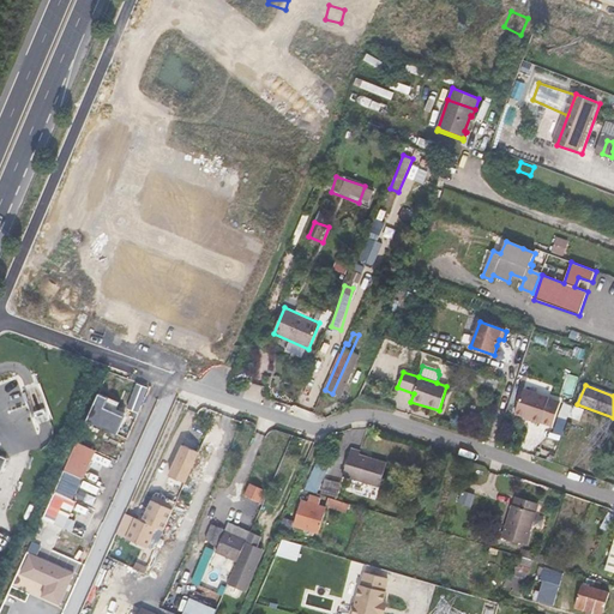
[(549,399),(523,391),(516,415),(531,421),(530,422),(541,426),(541,423),(553,427),(560,404),(548,401),(549,399)]
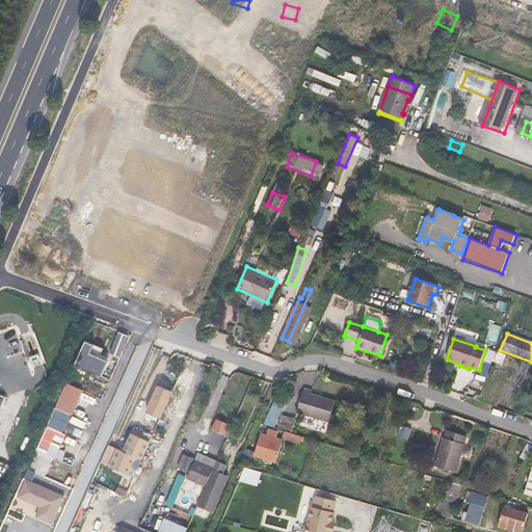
[(491,364),(503,367),(507,354),(496,350),(491,364)]
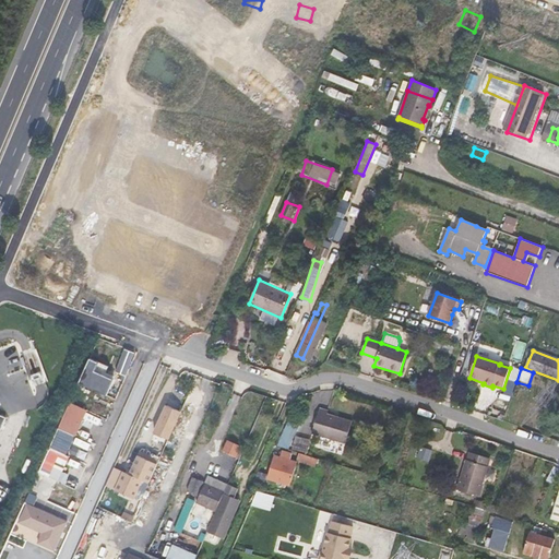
[(346,444),(353,421),(328,413),(329,411),(320,407),(312,433),(346,444)]
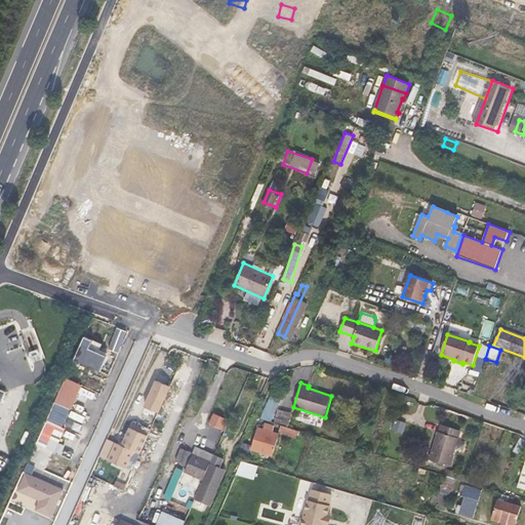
[(152,394),(164,399),(167,391),(156,386),(152,394)]
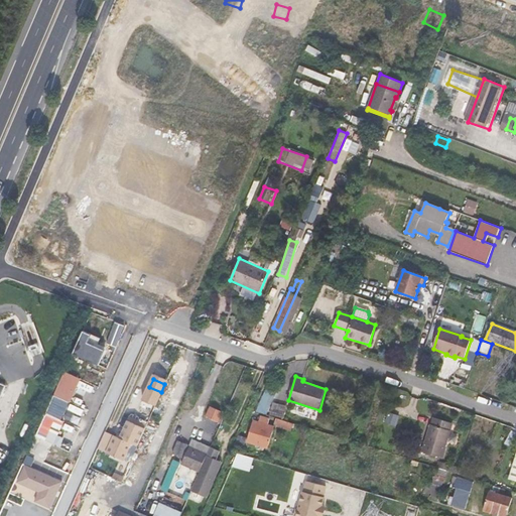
[(144,400),(155,405),(161,392),(149,387),(144,400)]
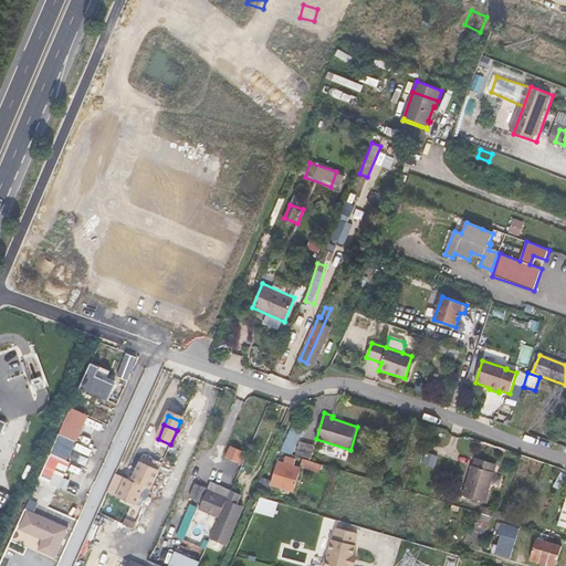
[(284,451),(295,453),(301,427),(289,425),(284,451)]
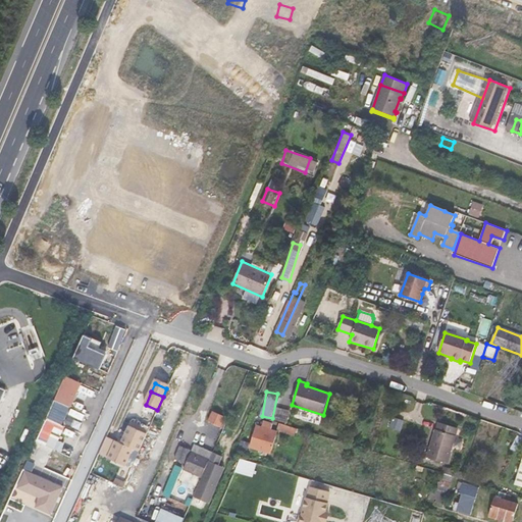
[(210,418),(221,423),(225,414),(213,409),(210,418)]
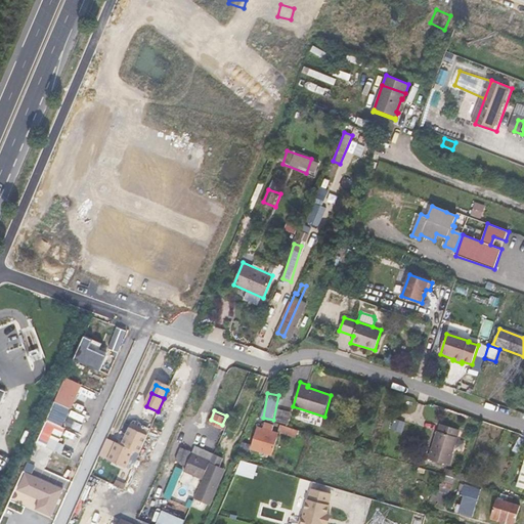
[(131,423),(129,427),(147,435),(149,431),(131,423)]
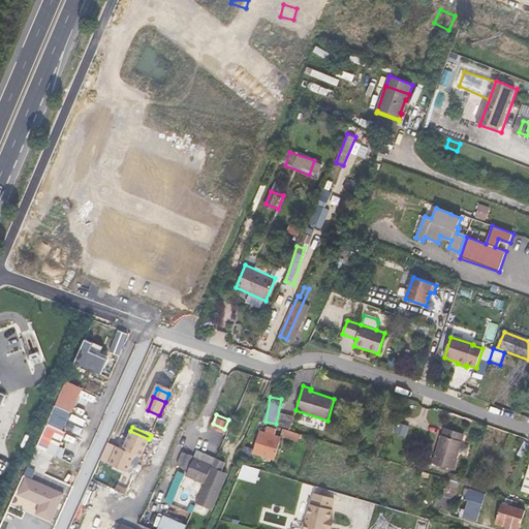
[(432,463),(454,469),(464,434),(444,428),(441,435),(441,434),(432,463)]
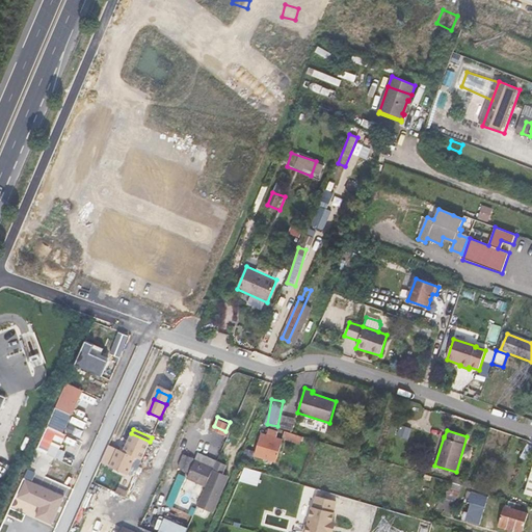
[(134,456),(141,459),(150,442),(131,433),(124,451),(117,448),(109,464),(127,473),(134,456)]
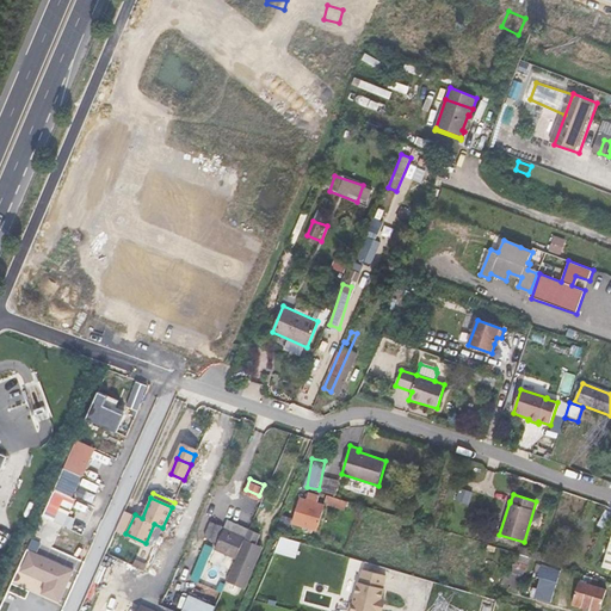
[(292,524),(316,531),(325,505),(300,498),(292,524)]
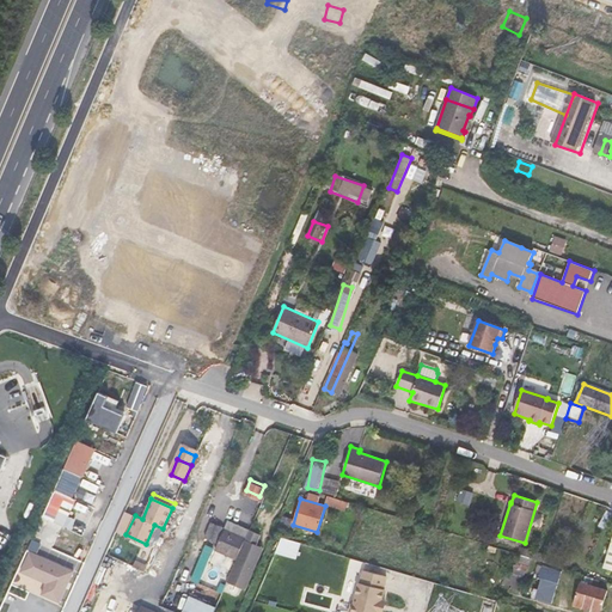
[(277,531),(288,534),(293,519),(282,515),(277,531)]
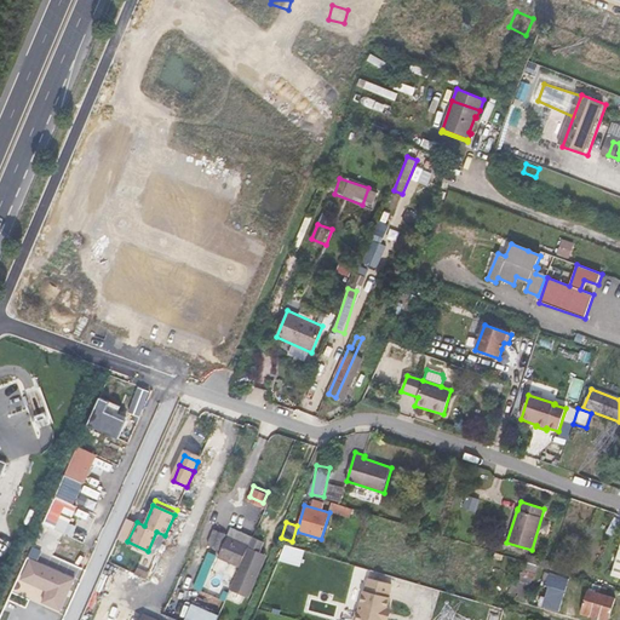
[(218,558),(239,568),(253,537),(237,530),(234,538),(228,535),(218,558)]
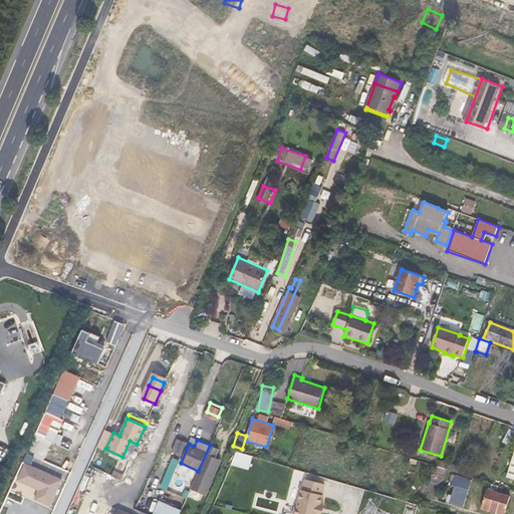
[(210,445),(198,471),(208,475),(215,458),(214,457),(218,449),(210,445)]
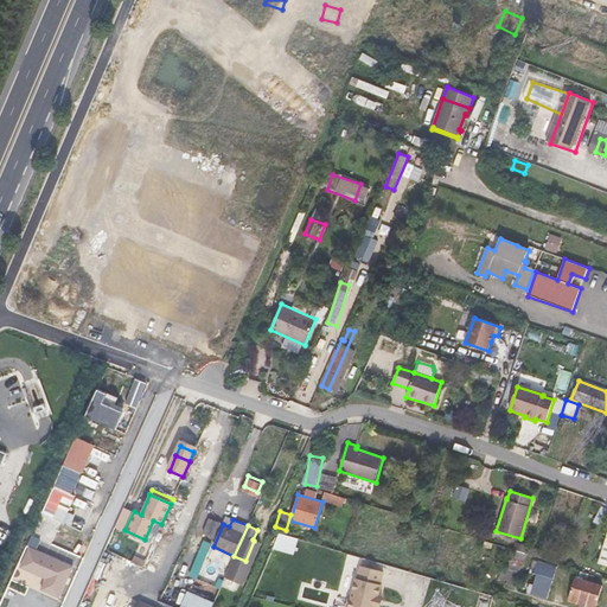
[(246,561),(242,568),(249,570),(261,543),(254,541),(246,561)]
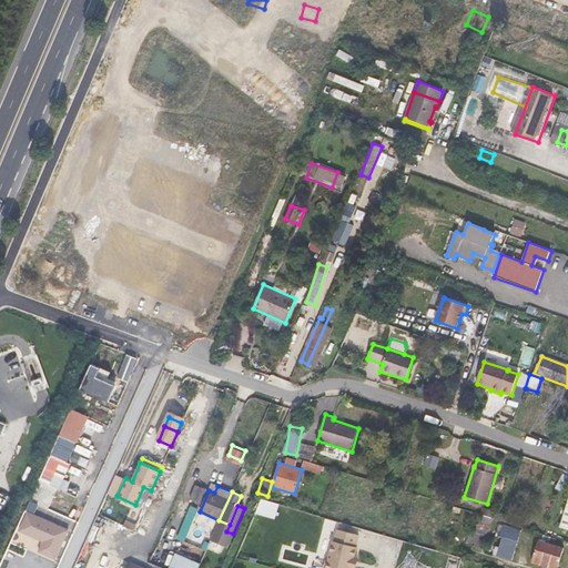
[(494,518),(482,514),(479,521),(492,526),(494,518)]
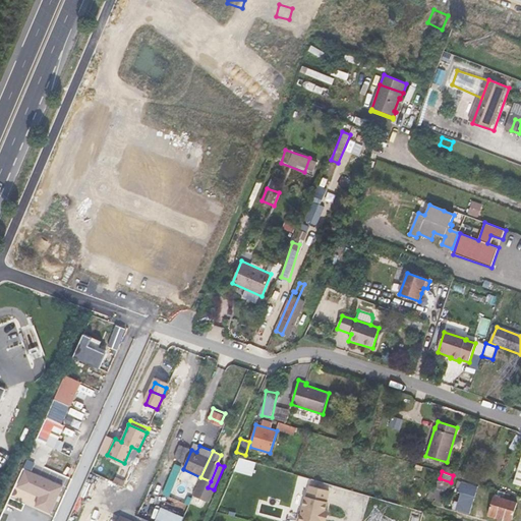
[(211,481),(200,477),(193,495),(208,502),(214,489),(208,487),(211,481)]
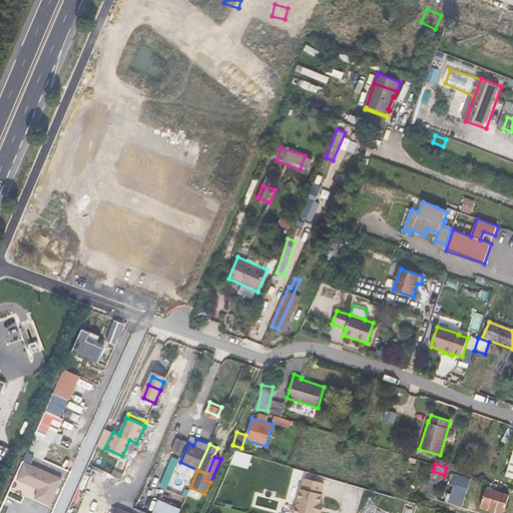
[(448,502),(463,506),(471,479),(455,474),(452,485),(453,485),(448,502)]
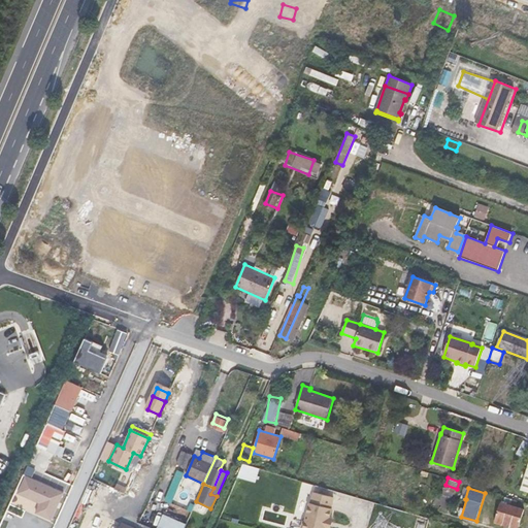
[(333,496),(315,490),(310,502),(309,502),(304,518),(302,519),(300,527),(325,527),(328,518),(331,507),(330,507),(333,496)]
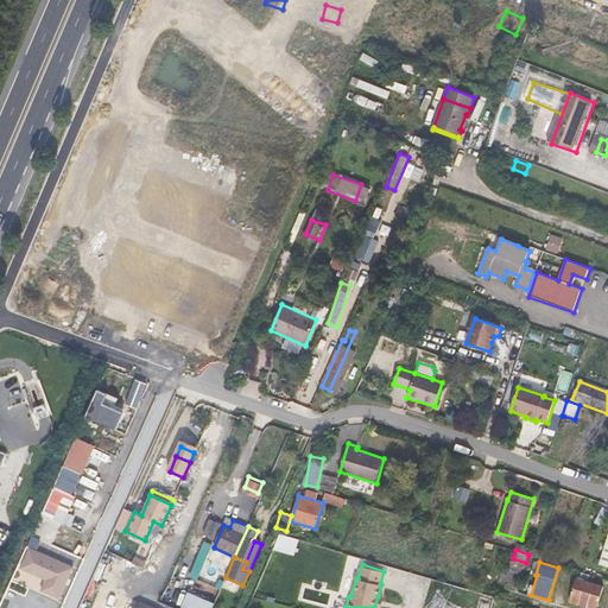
[(569,601),(590,607),(596,607),(603,587),(576,577),(569,601)]
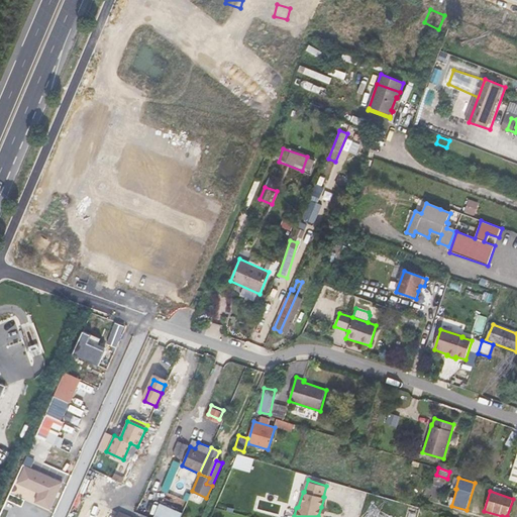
[(180,516),(183,511),(161,501),(153,516),(156,516),(180,516)]
